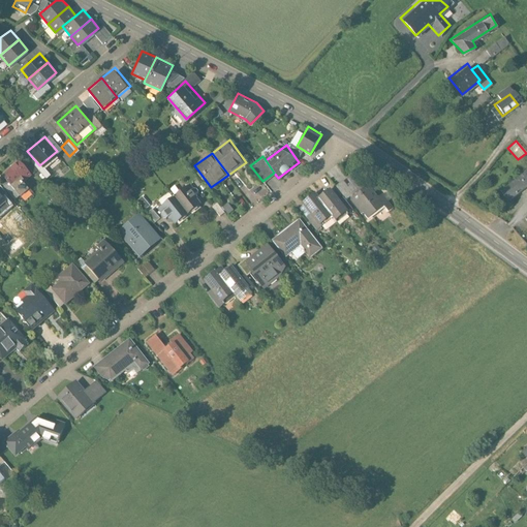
[(36,180),(23,164),(3,181),(17,196),(36,180)]
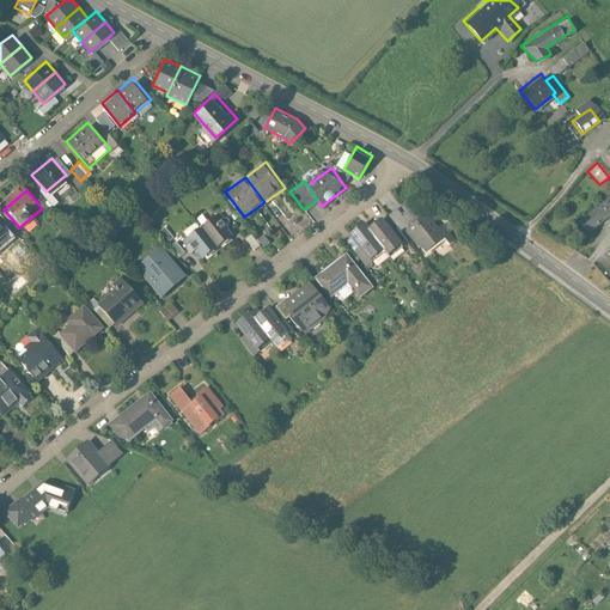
[(609,193),(577,219),(587,233),(609,214),(609,193)]
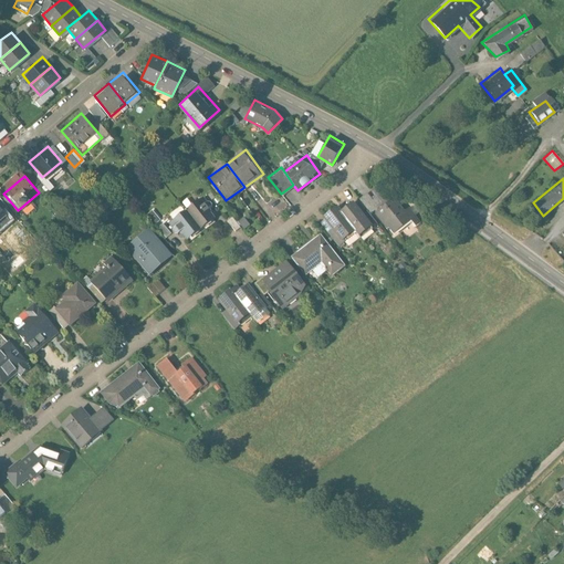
[(405,201),(377,184),(357,199),(390,238),(411,221),(415,226),(420,222),(405,201)]
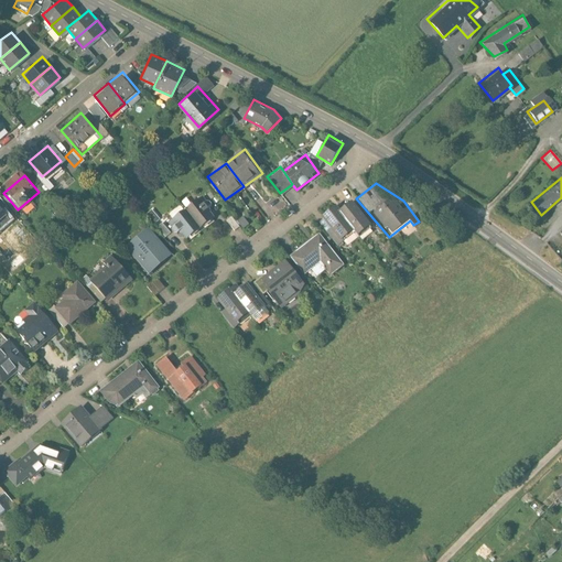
[(196,195),(181,207),(198,229),(213,217),(196,195)]
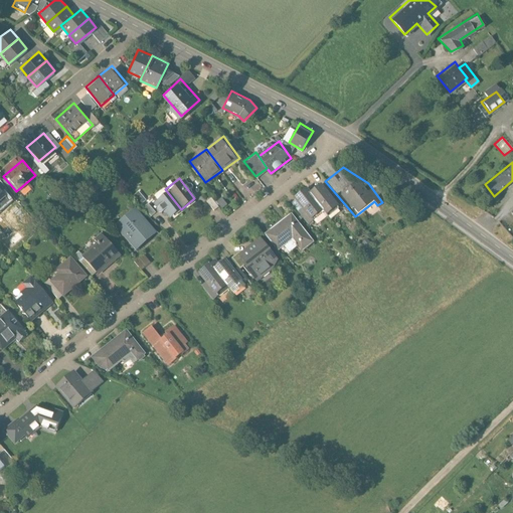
[(322,179),(310,189),(325,208),(329,213),(341,203),(322,179)]
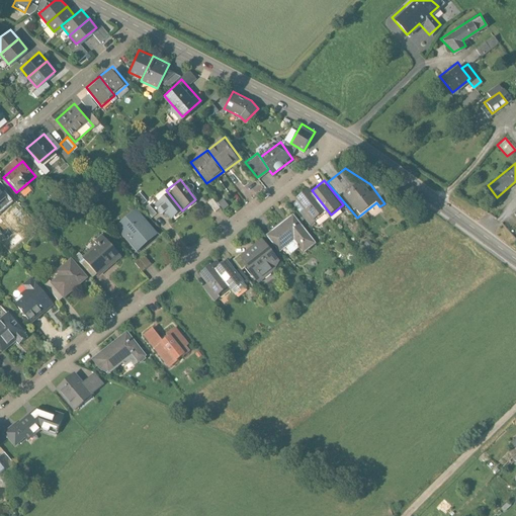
[(313,221),(327,209),(312,190),(308,186),(293,197),(313,221)]
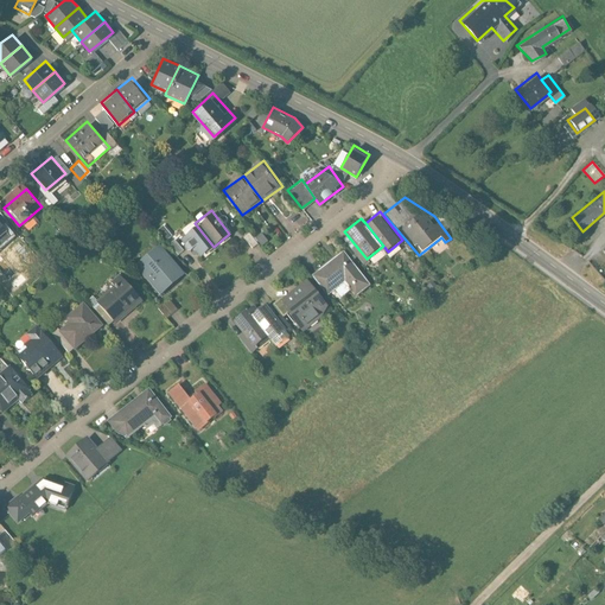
[(0,244),(12,235),(0,221),(0,244)]
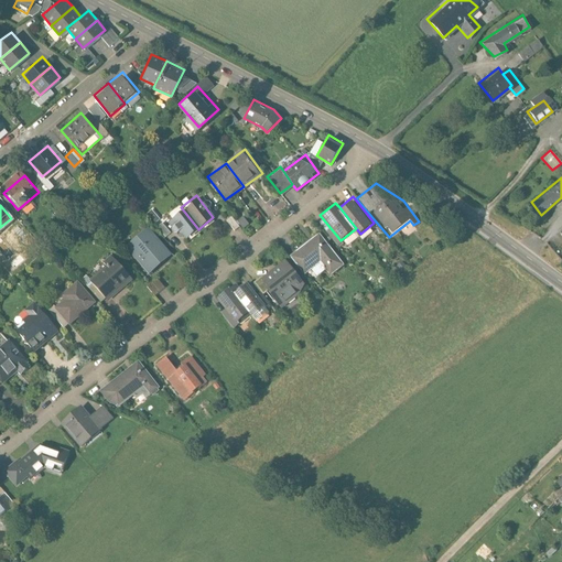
[(181,207),(166,218),(184,240),(198,229),(181,207)]
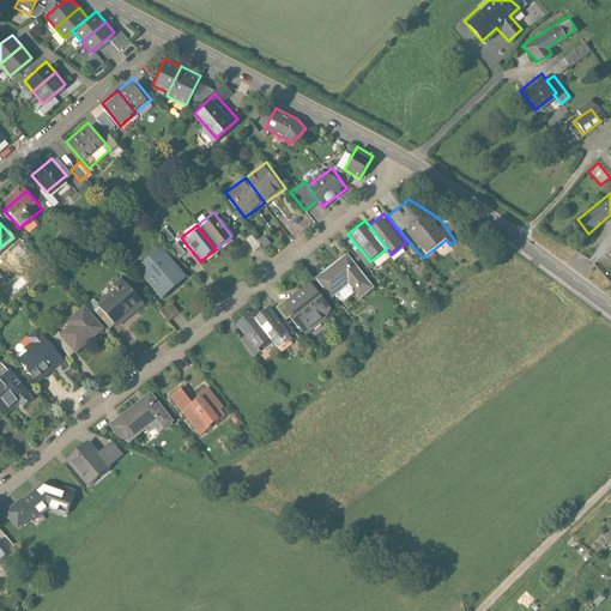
[(259,244),(249,234),(243,239),(253,249),(259,244)]
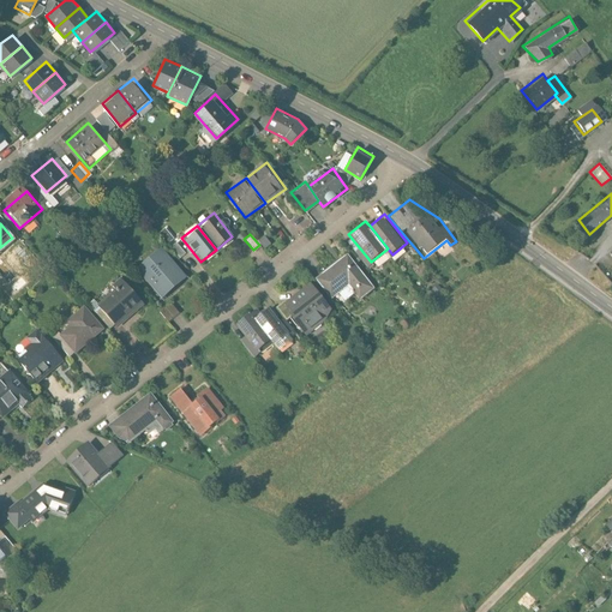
[(184,252),(174,241),(169,245),(179,257),(184,252)]
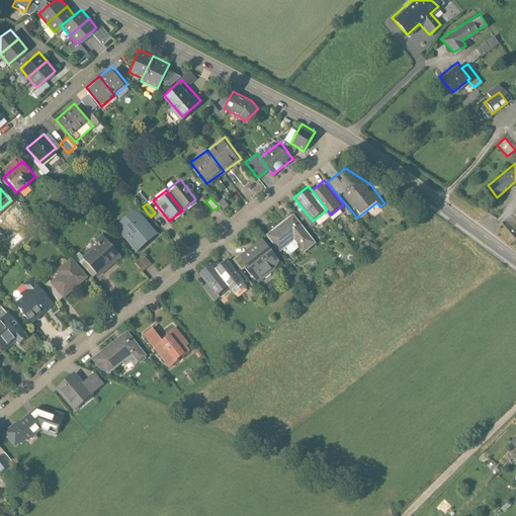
[(158,231),(136,204),(113,224),(136,249),(158,231)]
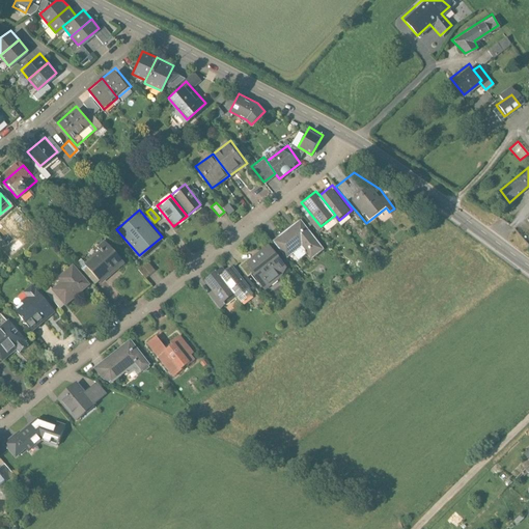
[(325,248),(300,217),(272,239),(286,257),(300,247),(310,259),(325,248)]
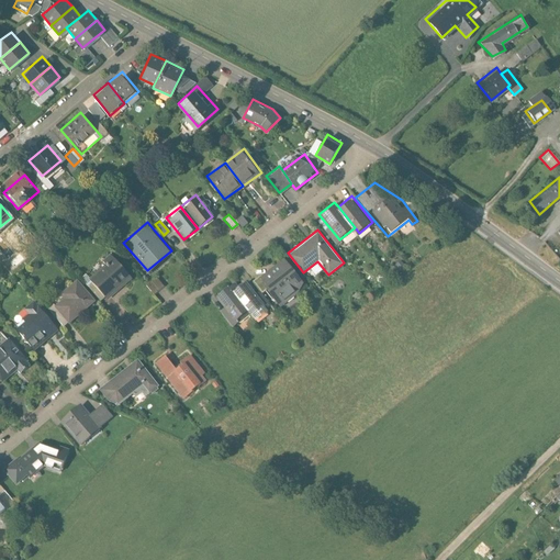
[(132,277),(111,253),(85,275),(104,299),(132,277)]
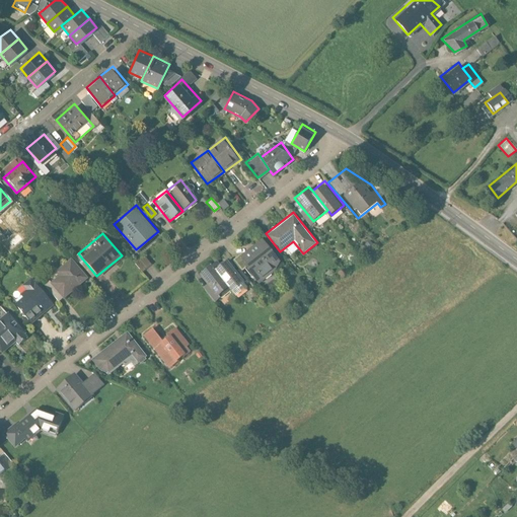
[(283,264),(262,236),(239,254),(247,266),(260,282),(283,264)]
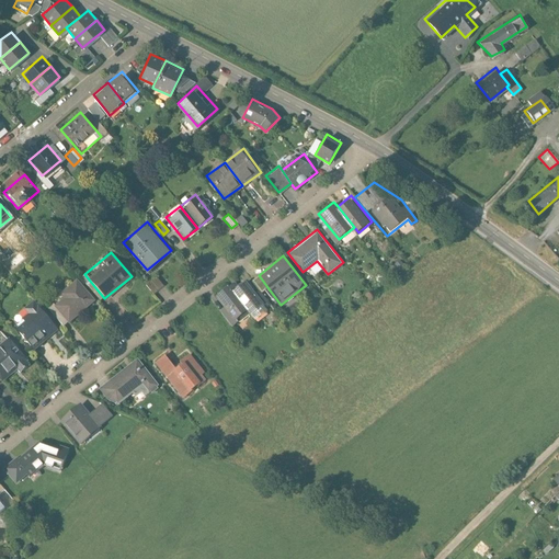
[(396,263),(399,269),(405,264),(400,259),(396,263)]
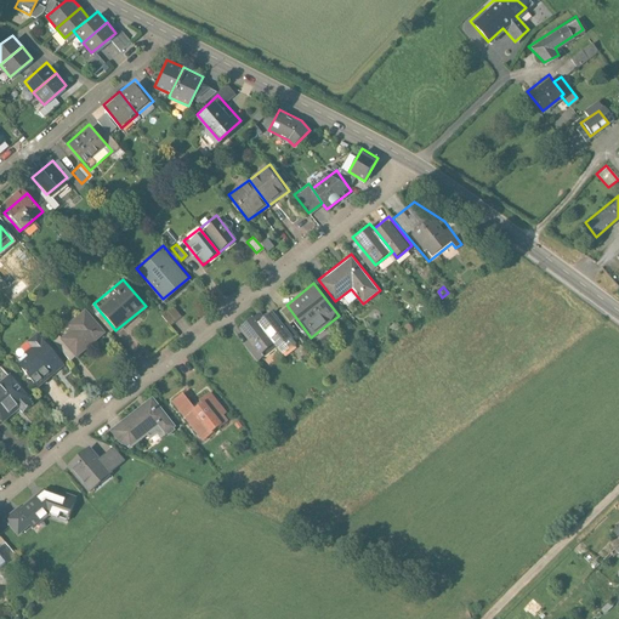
[(180,316),(171,305),(160,313),(169,324),(180,316)]
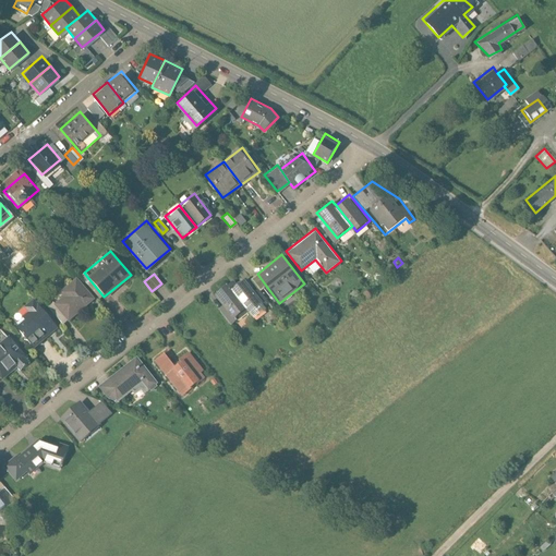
[(257,274),(250,279),(258,291),(266,286),(257,274)]
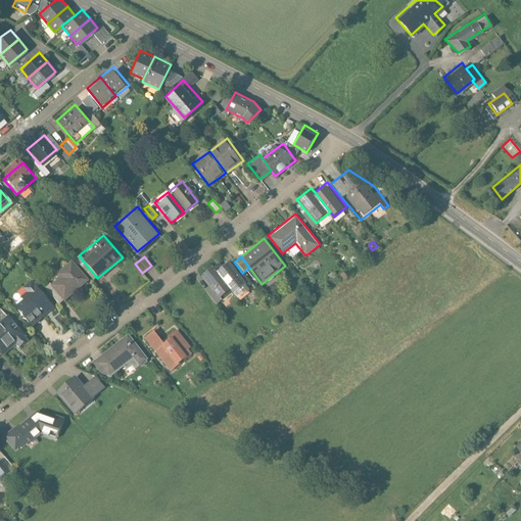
[(89,280),(70,257),(53,271),(58,277),(48,285),(60,302),(89,280)]
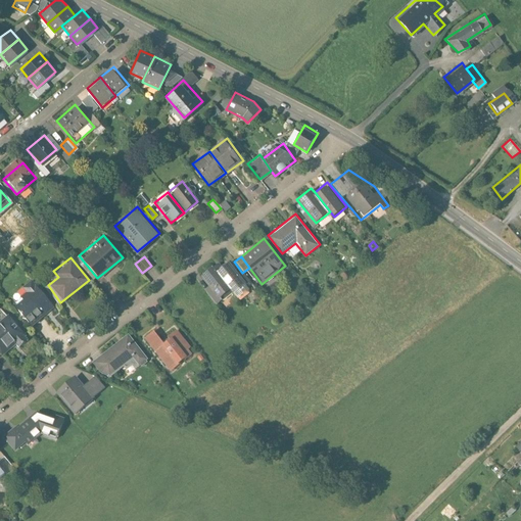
[(250,288),(228,261),(217,270),(214,265),(201,275),(210,286),(221,299),(233,290),(238,297),(250,288)]
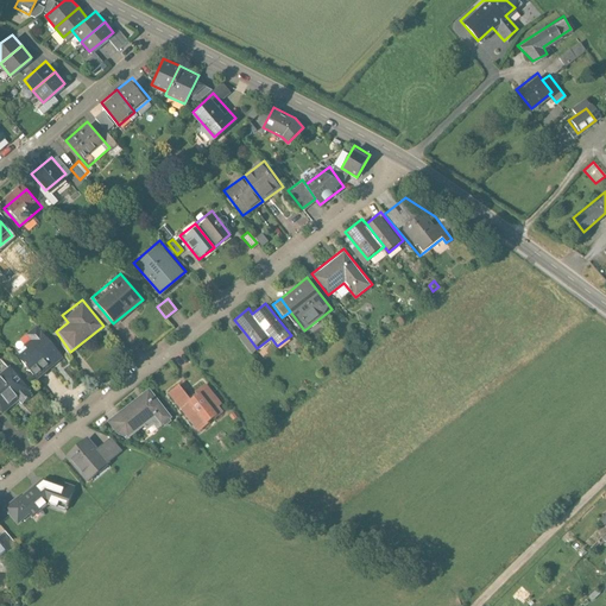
[(23,333),(30,341),(13,354),(35,380),(63,355),(36,322),(23,333)]
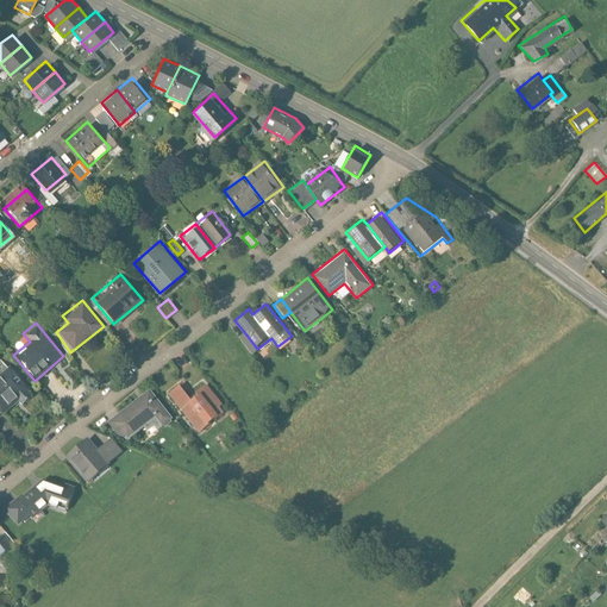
[(257,349),(245,333),(238,339),(250,355),(257,349)]
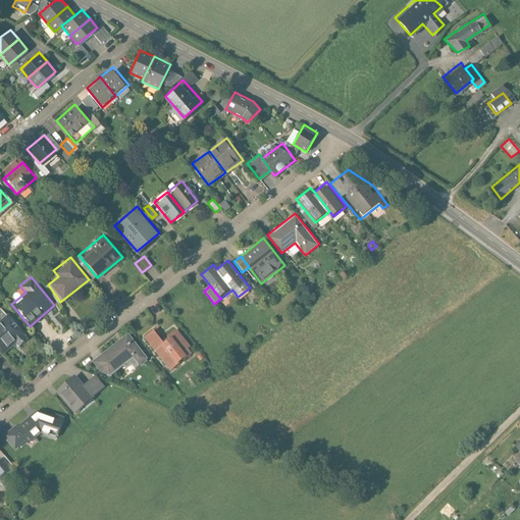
[(26,333),(7,313),(0,318),(0,350),(3,354),(26,333)]
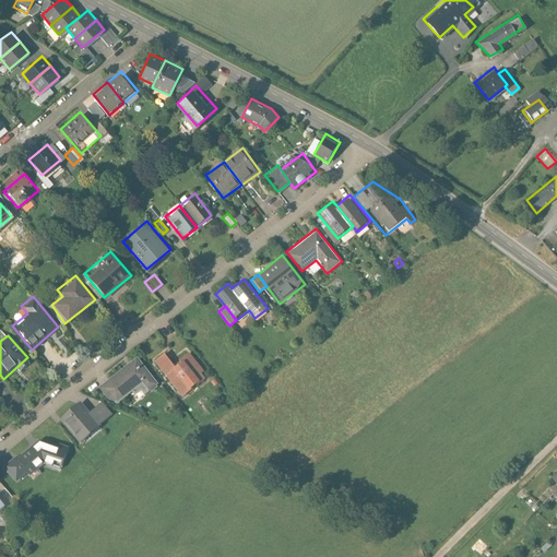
[(208,376),(189,354),(176,365),(165,351),(152,360),(181,396),(208,376)]
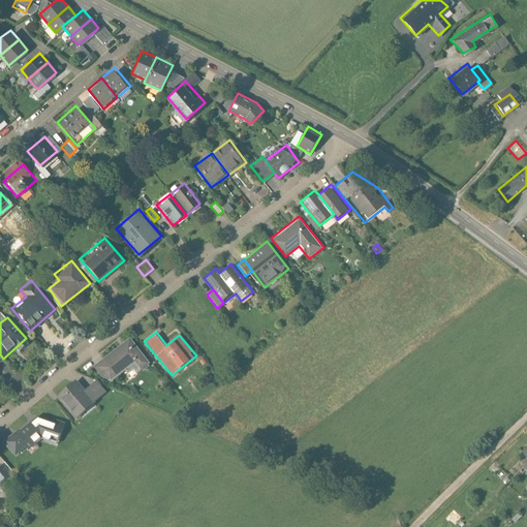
[(150,362),(129,336),(93,365),(109,383),(129,367),(135,374),(150,362)]
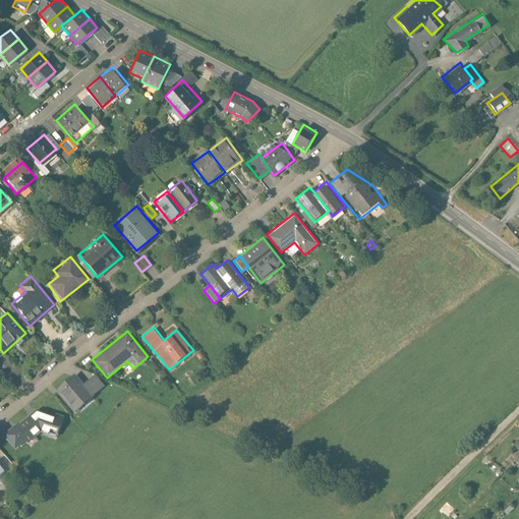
[(107,387),(95,372),(82,382),(74,371),(52,389),(72,414),(107,387)]
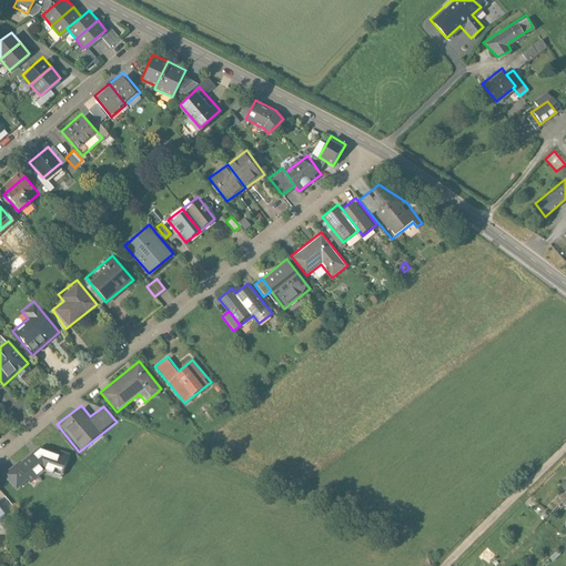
[(32,485),(42,474),(41,446),(16,465),(29,479),(32,485)]
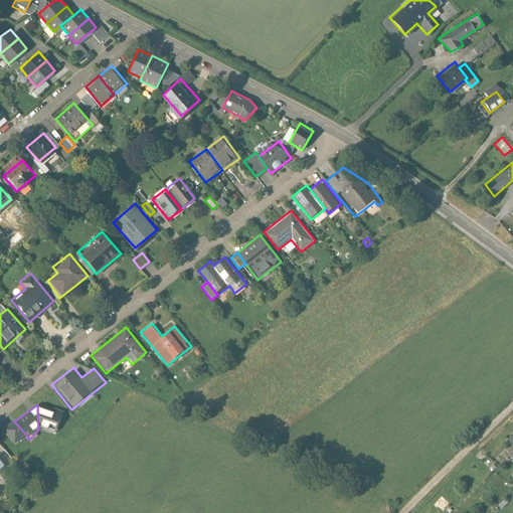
[(62,411),(37,404),(38,430),(54,434),(62,411)]
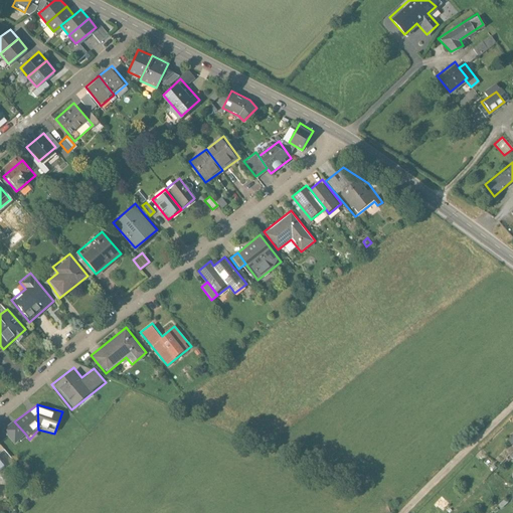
[(26,435),(14,421),(12,418),(0,429),(14,445),(26,435)]
